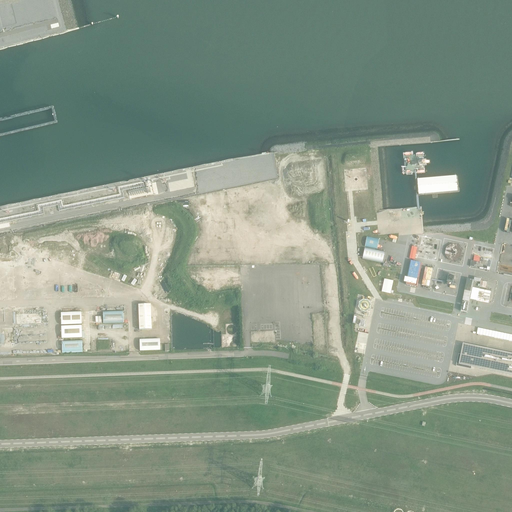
[(419,193),(458,191),(457,177),(418,179),(419,193)]
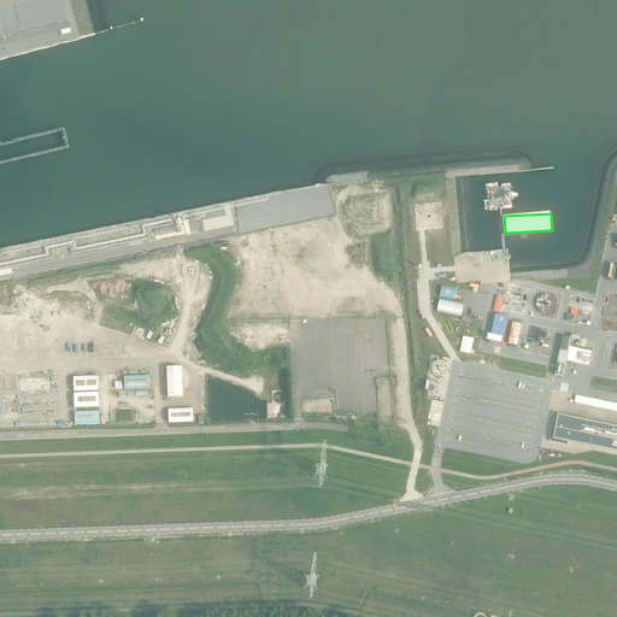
[(156,230),(157,239),(184,233),(183,224),(156,230)]
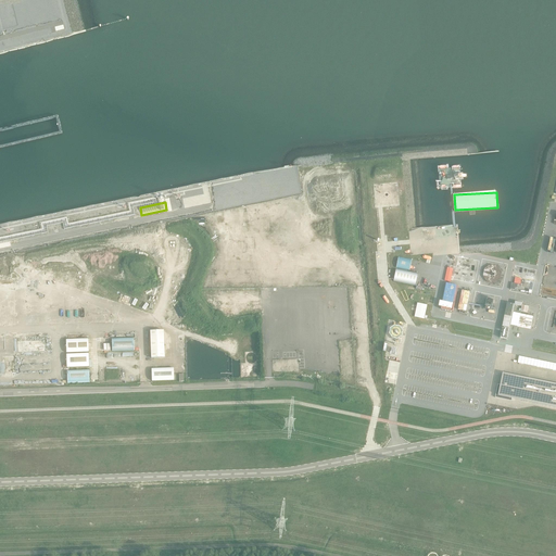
[(254,250),(254,238),(242,237),(242,250),(254,250)]
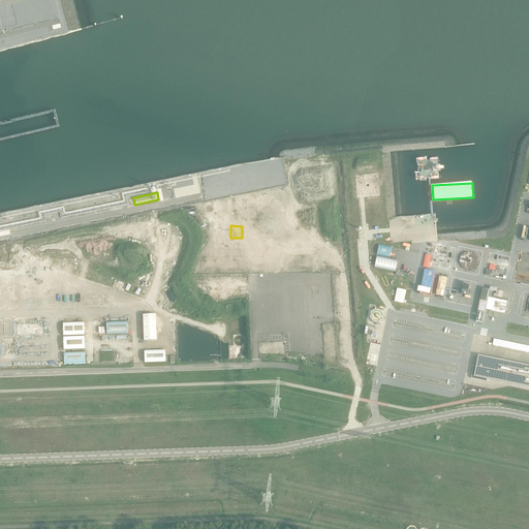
[(251,225),(252,237),(267,237),(267,229),(262,230),(262,225),(251,225)]
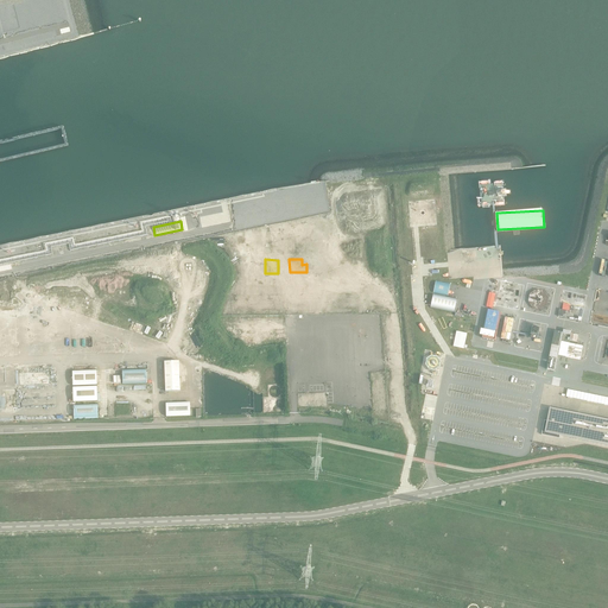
[(289,279),(289,292),(310,291),(309,284),(311,284),(311,278),(289,279)]
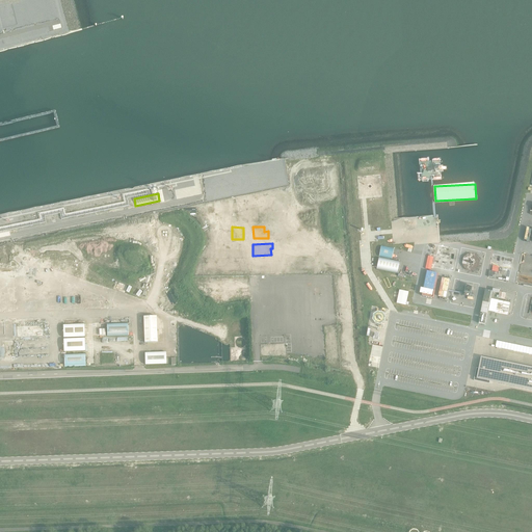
[(229,257),(244,257),(244,245),(227,245),(227,250),(229,250),(229,257)]
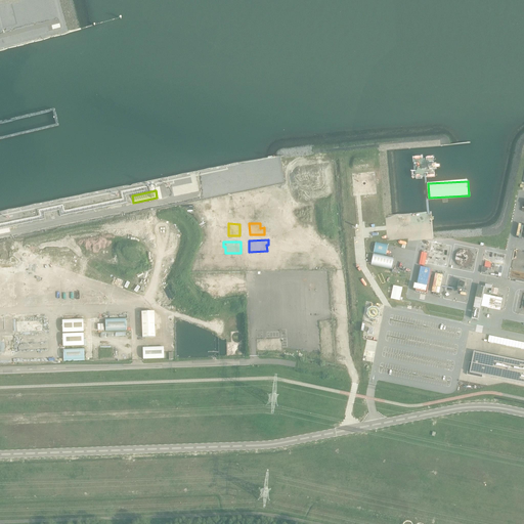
[(461,253),(457,252),(455,260),(459,261),(457,263),(460,263),(460,261),(468,262),(468,261),(463,260),(463,258),(469,260),(471,251),(462,249),(461,253)]
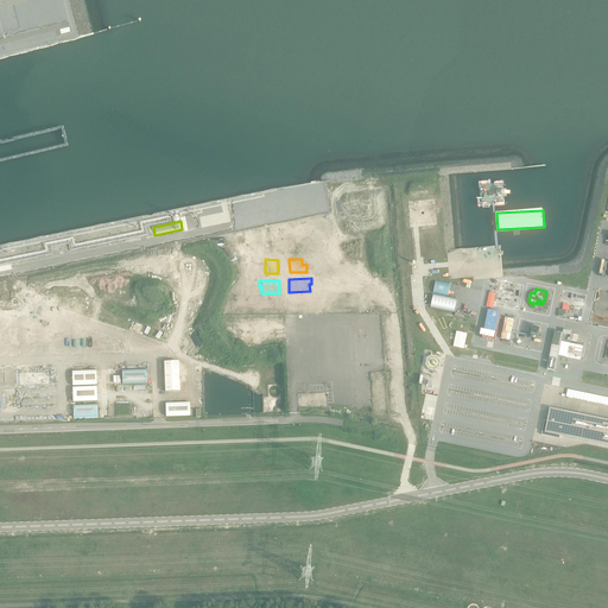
[(456,299),(434,293),(430,308),(454,312),(456,299)]
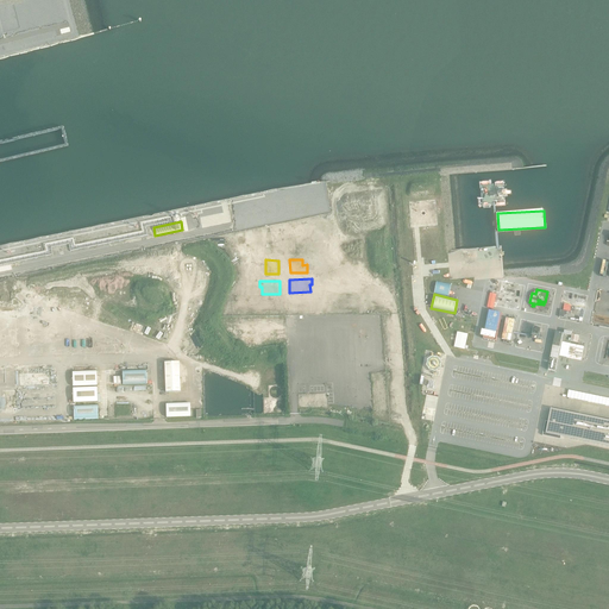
[(565,318),(566,311),(571,312),(572,306),(565,303),(564,309),(560,309),(559,316),(565,318)]
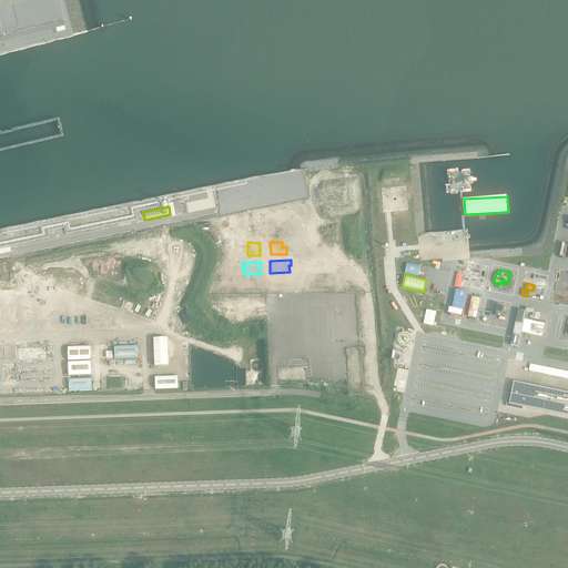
[(468,291),(457,288),(452,315),(463,317),(468,291)]
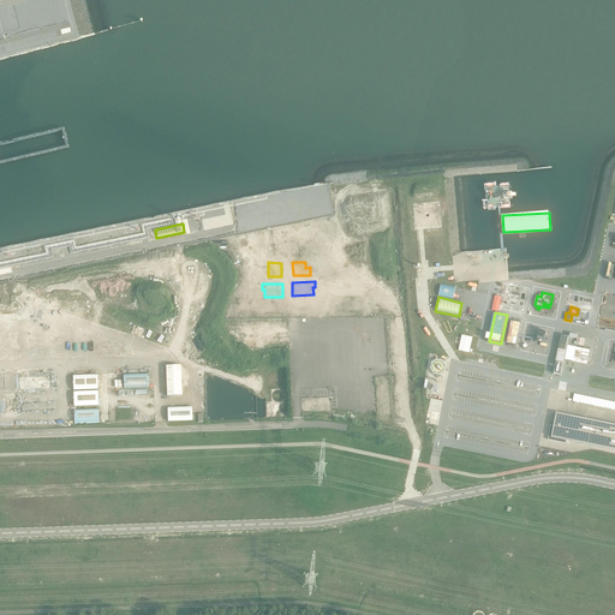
[(520,322),(512,320),(507,342),(517,345),(520,322)]
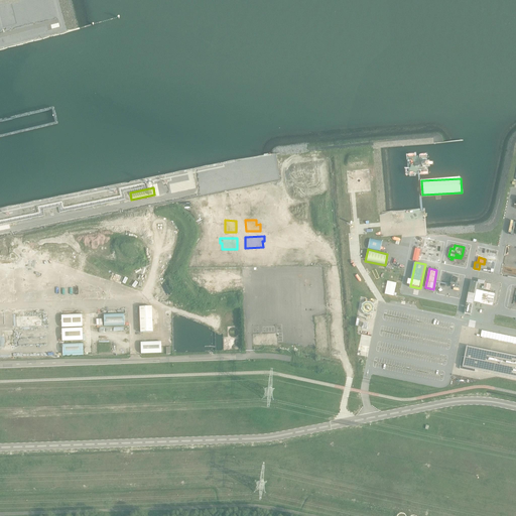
[(477,282),(471,281),(465,313),(471,315),(477,282)]
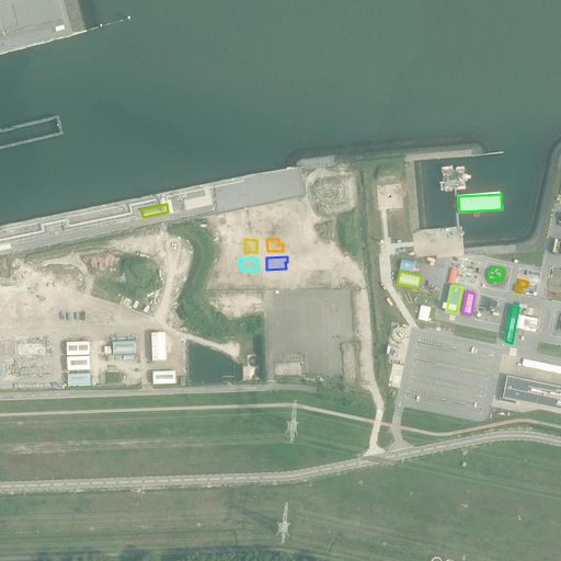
[(428,323),(432,309),(422,307),(419,321),(428,323)]
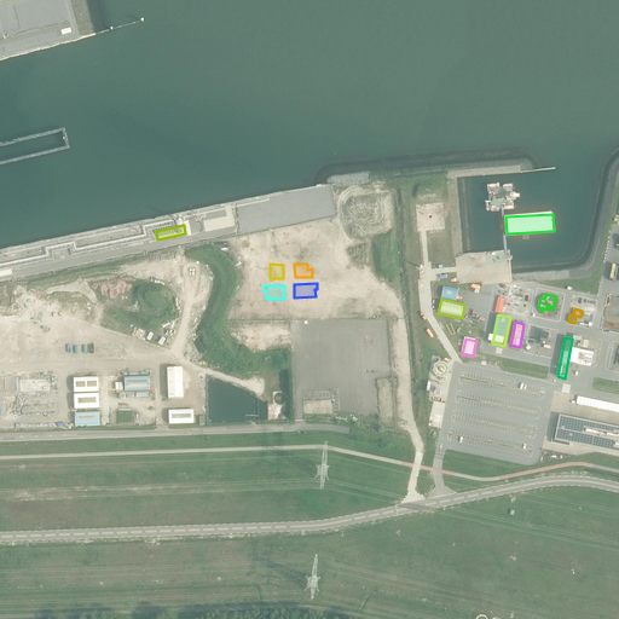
[(168,399),(183,399),(181,368),(167,369),(168,399)]
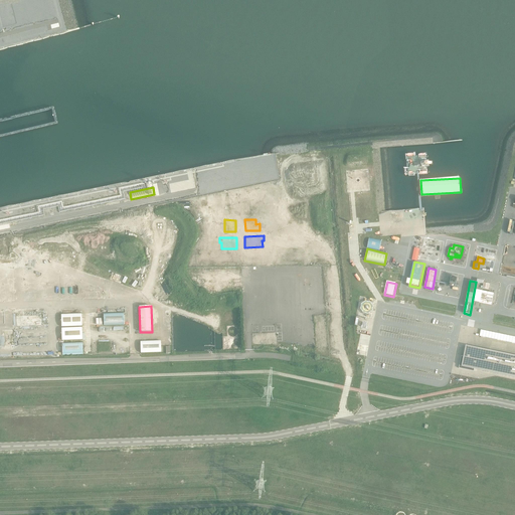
[(104,325),(124,325),(124,313),(104,313),(104,325)]
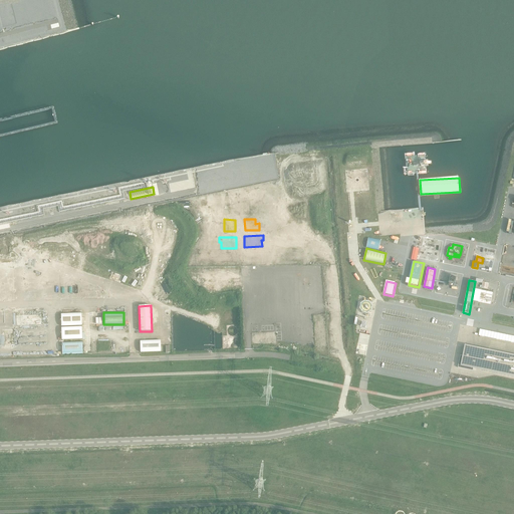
[(81,325),(81,313),(61,314),(61,326),(81,325)]
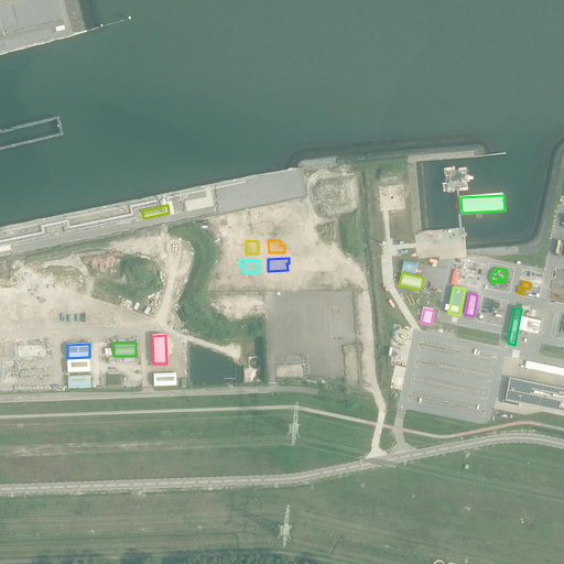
[(346,381),(359,380),(358,344),(344,345),(346,381)]
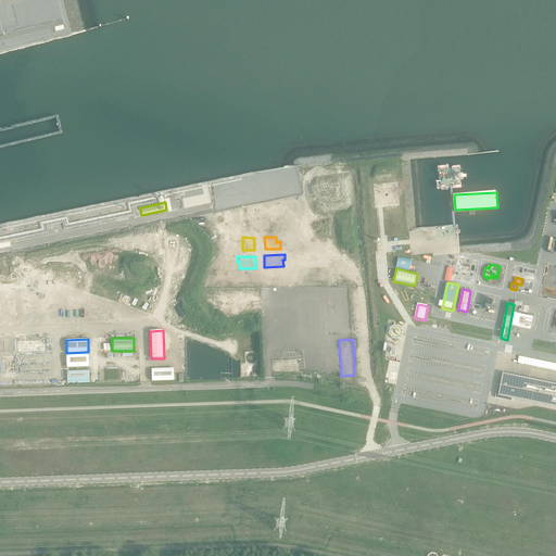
[(88,354),(66,355),(66,368),(89,367),(88,354)]
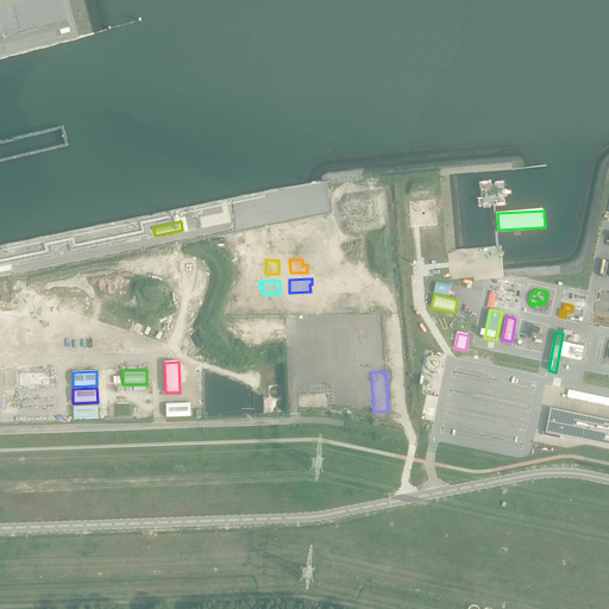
[(608,397),(569,390),(567,397),(608,406),(608,397)]
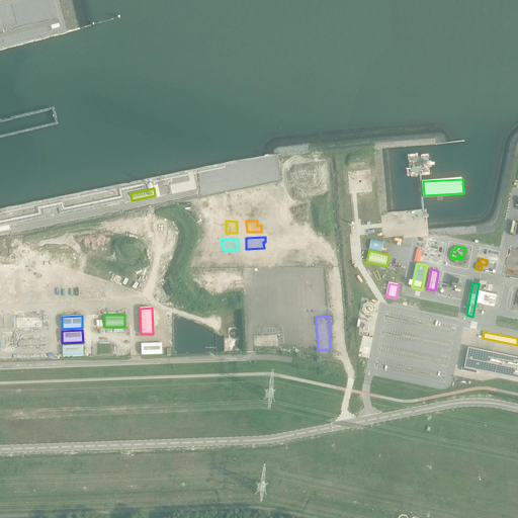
[(279,334),(254,334),(254,347),(279,346),(279,334)]
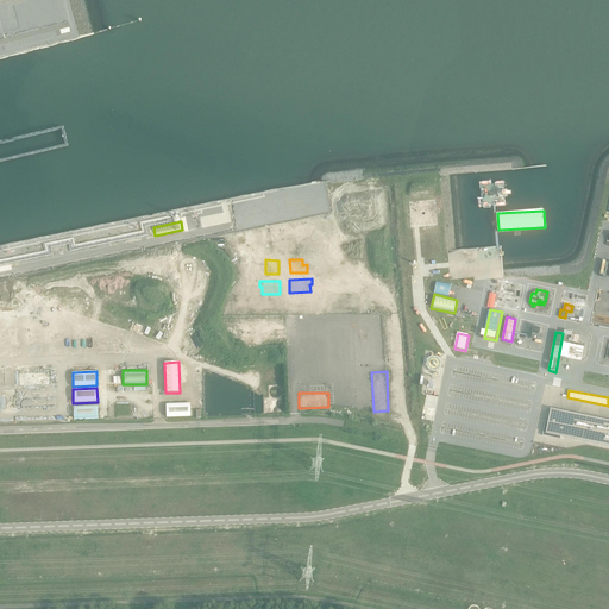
[(165,405),(167,418),(190,416),(190,403),(165,405)]
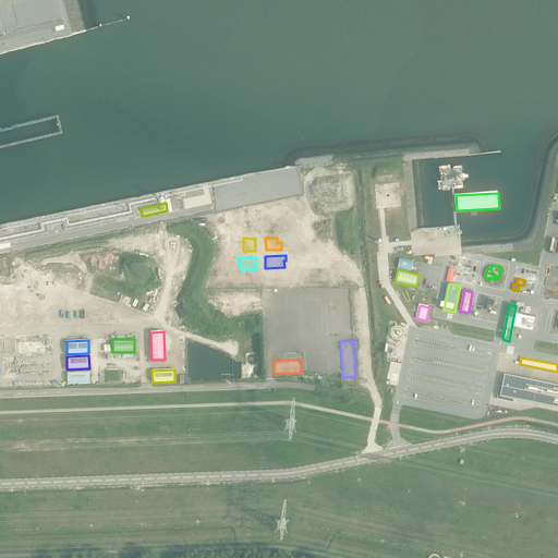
[(89,371),(68,372),(68,385),(89,384),(89,371)]
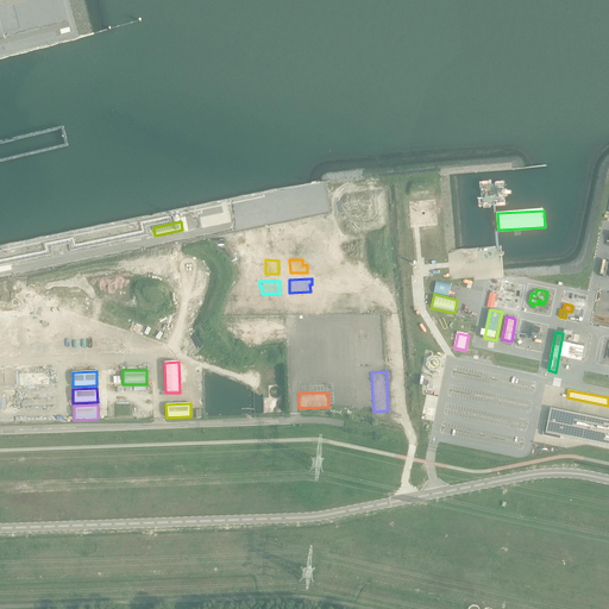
[(608,421),(552,409),(548,422),(546,421),(542,435),(560,439),(562,437),(608,446),(608,421)]
